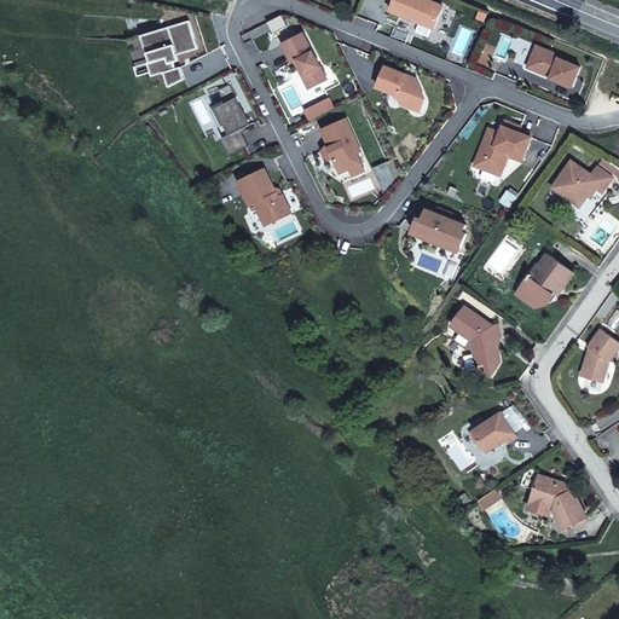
[(429,0),(395,0),(392,11),(415,21),(416,17),(417,17),(420,22),(435,29),(445,6),(429,0)]
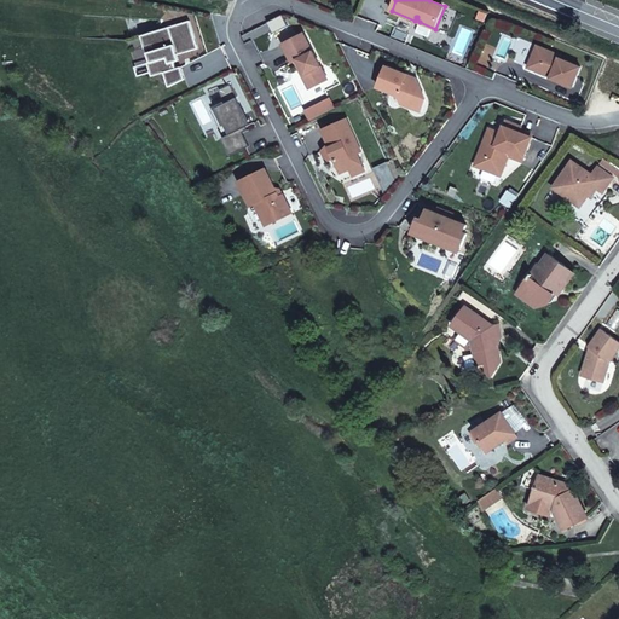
[(305,34),(284,44),(294,63),(296,62),(301,70),(304,69),(306,74),(304,75),(311,90),(329,80),(305,34)]
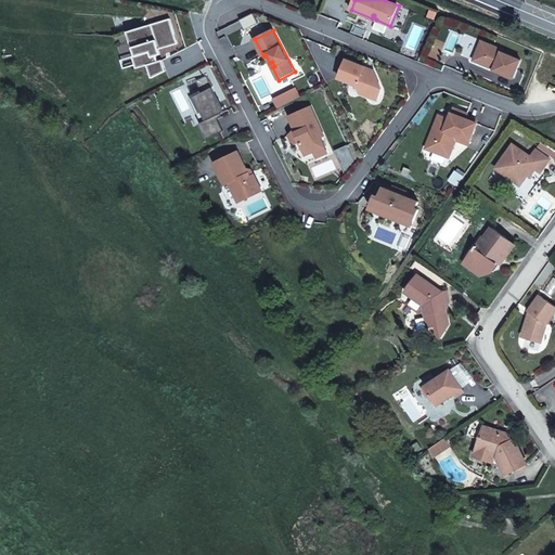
[(482,41),(474,62),(487,67),(490,65),(495,67),(494,69),(493,71),(513,79),(521,61),(502,53),(503,50),(482,41)]
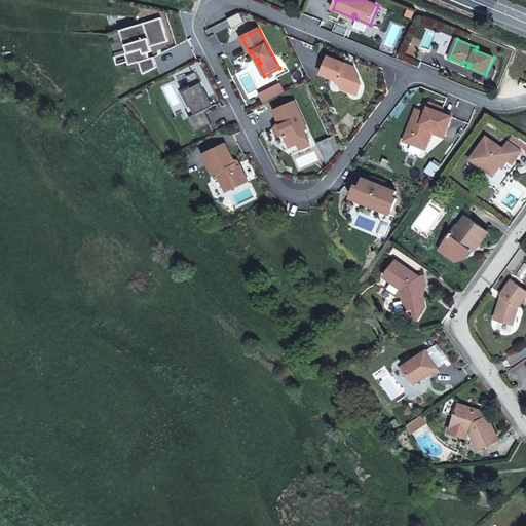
[(346,64),(329,57),(322,74),(339,81),(342,88),(350,91),(350,88),(362,84),(355,70),(345,66),(346,64)]
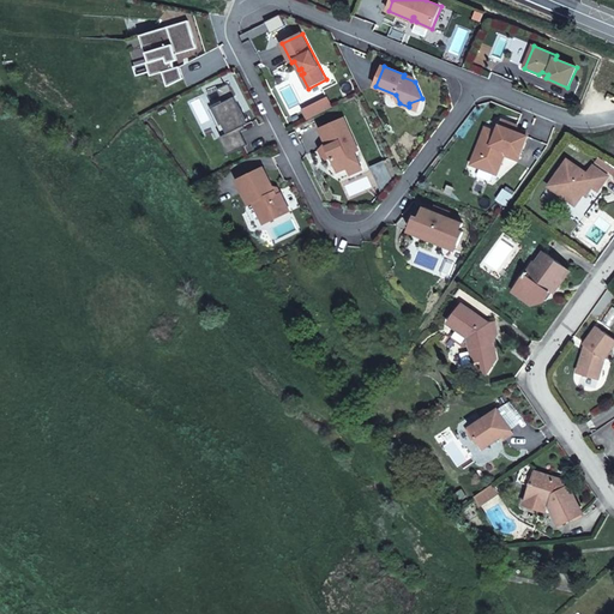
[(250,124),(229,84),(218,89),(226,102),(216,107),(222,119),(218,121),(224,136),(222,137),(230,154),(250,145),(242,131),(247,128),(246,125),(250,124)]
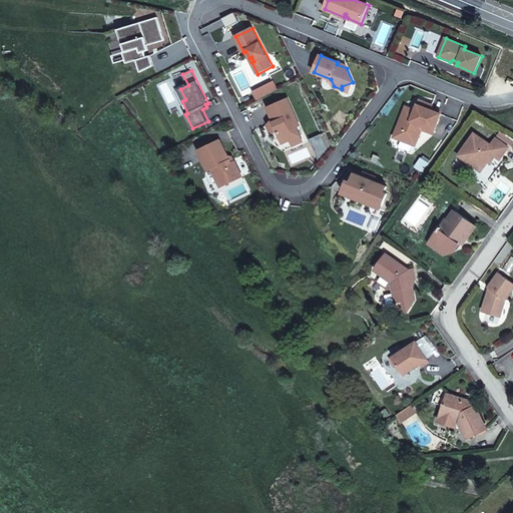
[(349,92),(353,82),(342,86),(342,89),(349,92)]
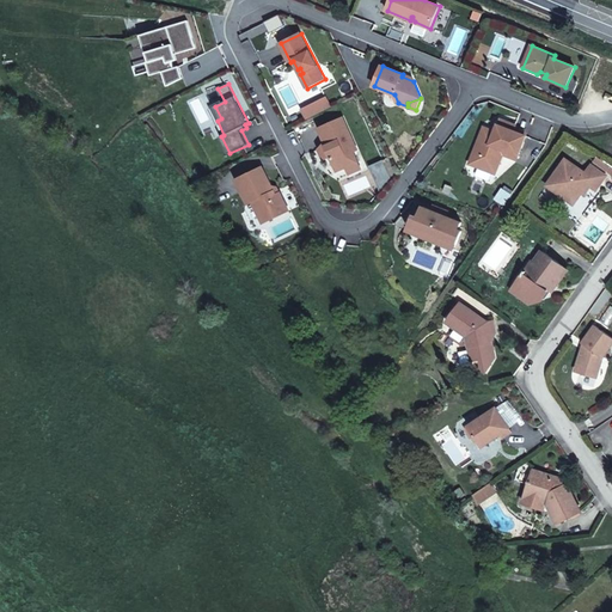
[(215,106),(210,109),(218,121),(221,118),(215,106)]
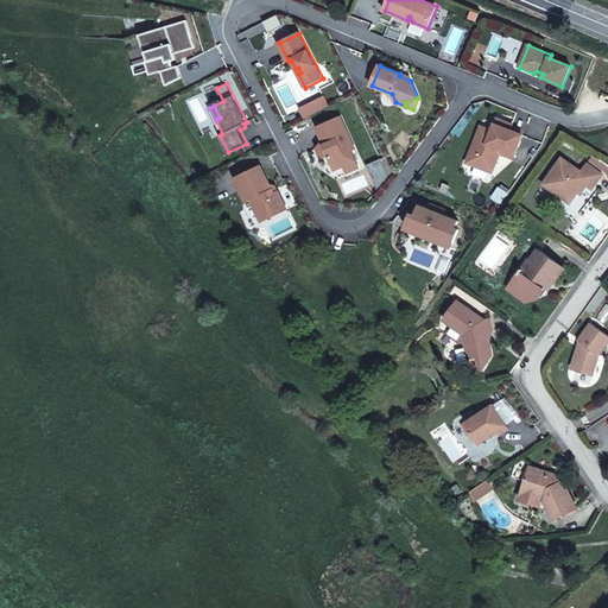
[(342,116),(318,127),(325,145),(320,147),(324,158),(329,154),(334,166),(336,165),(341,168),(344,166),(356,160),(352,151),(356,149),(342,116)]
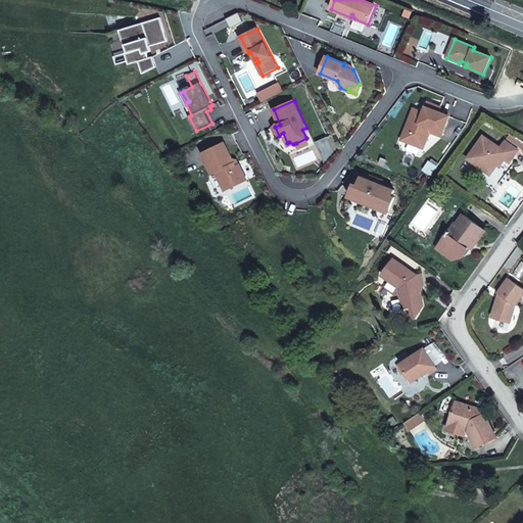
[(408,142),(423,148),(430,132),(441,137),(449,116),(439,112),(441,107),(428,102),(424,112),(423,115),(414,111),(409,124),(412,132),(408,142)]
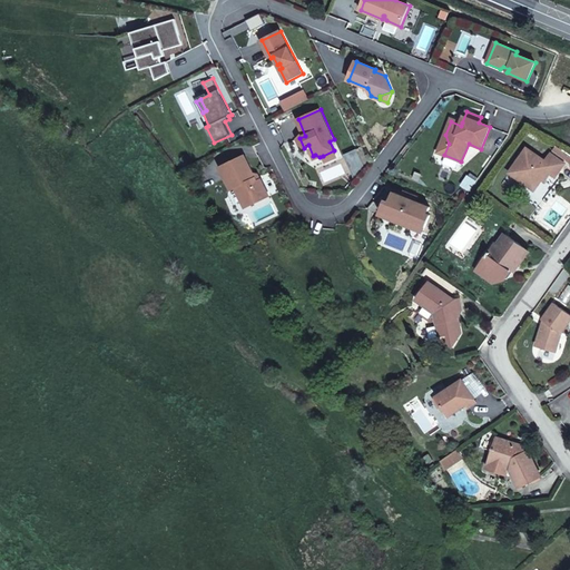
[(439,153),(444,155),(449,144),(445,135),(439,153)]
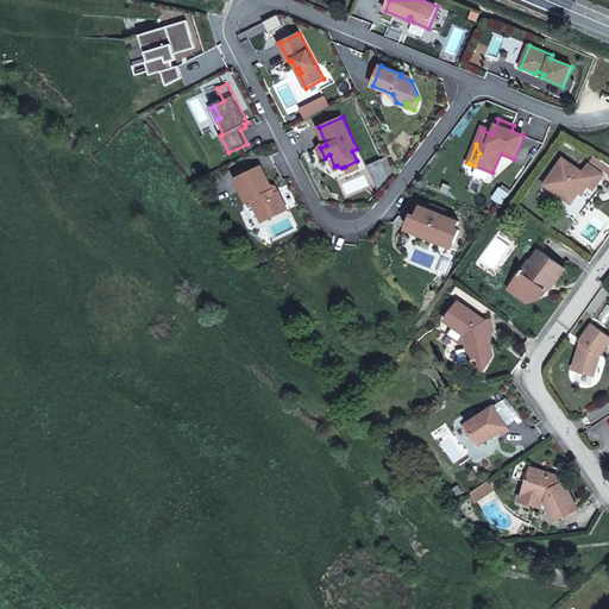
[(596,165),(601,159),(594,156),(590,162),(596,165)]
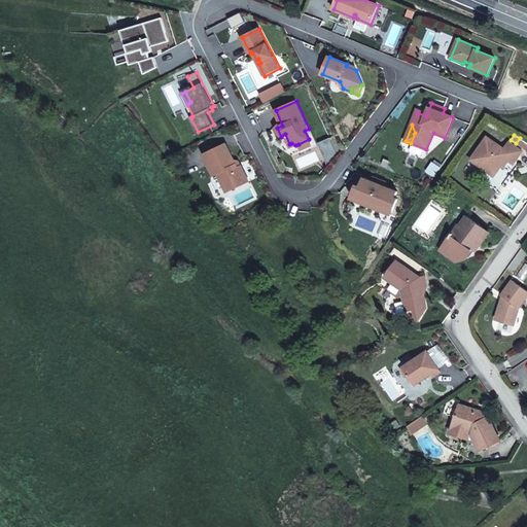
[(487,138),(471,159),(493,175),(505,159),(513,164),(521,151),(510,143),(503,149),(487,138)]
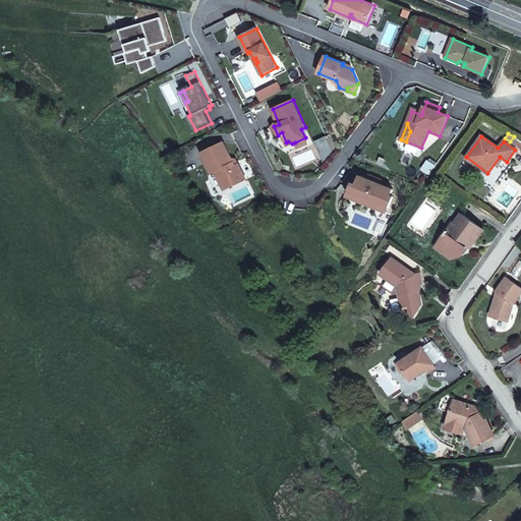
[(510,141),(520,150),(520,149),(520,141),(514,136),(510,141)]
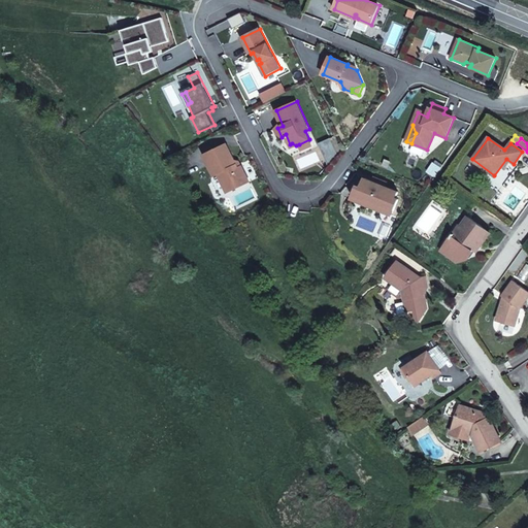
[(311,145),(309,139),(299,144),(302,150),(311,145)]
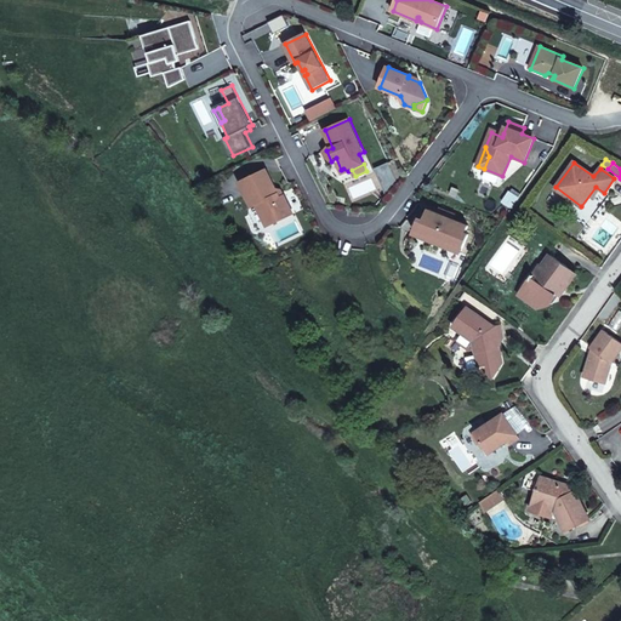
[(281,197),(267,169),(249,177),(246,193),(254,206),(249,208),(260,231),(295,214),(285,194),(281,197)]
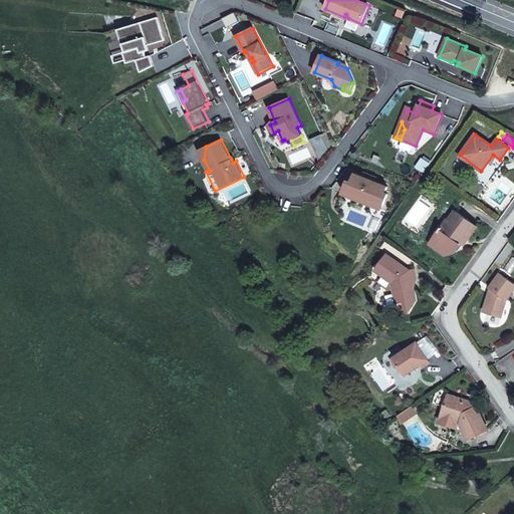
[(362,176),(355,173),(352,182),(346,195),(371,205),(373,201),(383,205),(388,194),(386,193),(388,187),(374,182),(376,178),(366,173),(365,177),(362,176)]
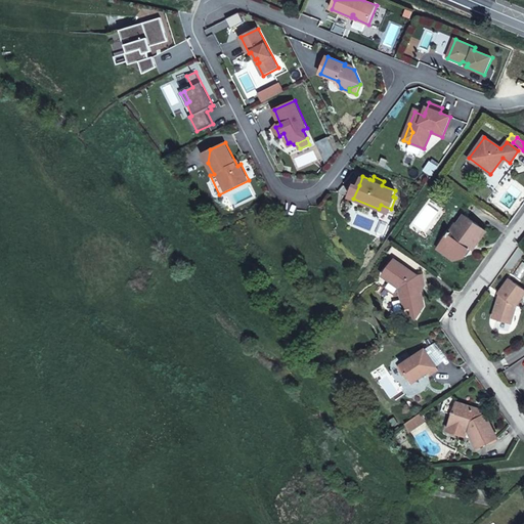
[(353,199),(359,185),(355,183),(350,197),(353,199)]
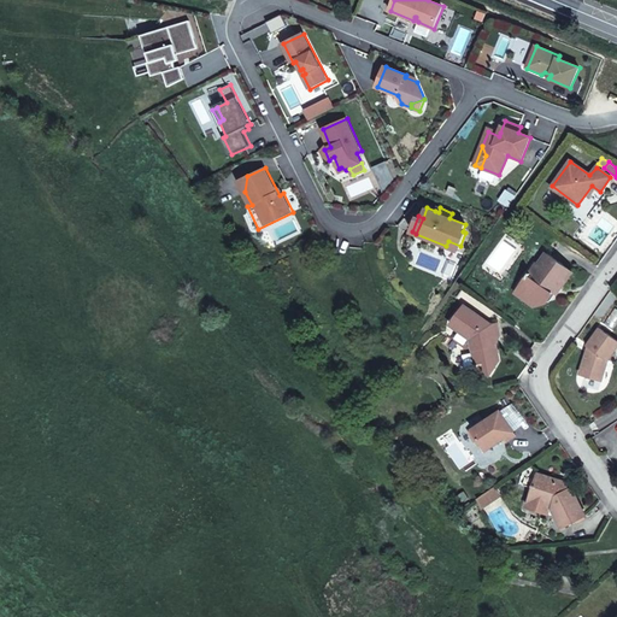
[(458,251),(460,246),(448,241),(446,246),(458,251)]
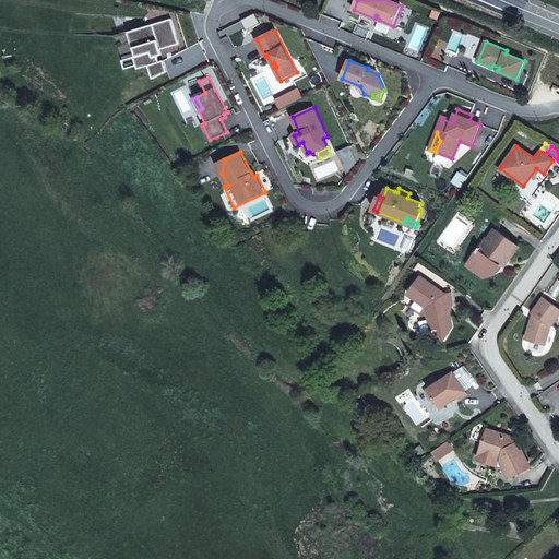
[(510,258),(518,246),(495,229),(488,238),(487,238),(482,247),(480,246),(476,252),(477,252),(473,259),(478,263),(474,270),(484,277),(495,275),(506,260),(510,258)]
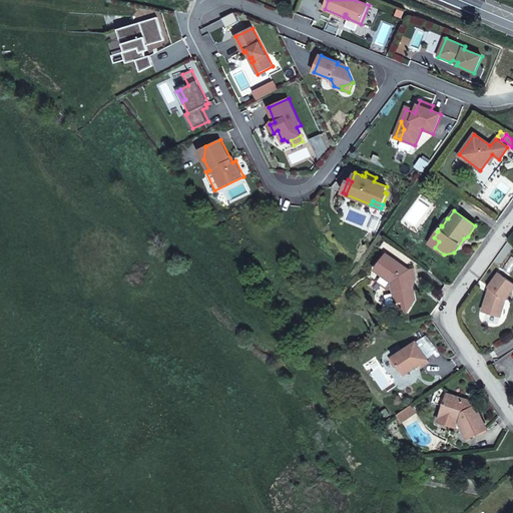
[(439,241),(434,237),(429,243),(435,247),(439,241)]
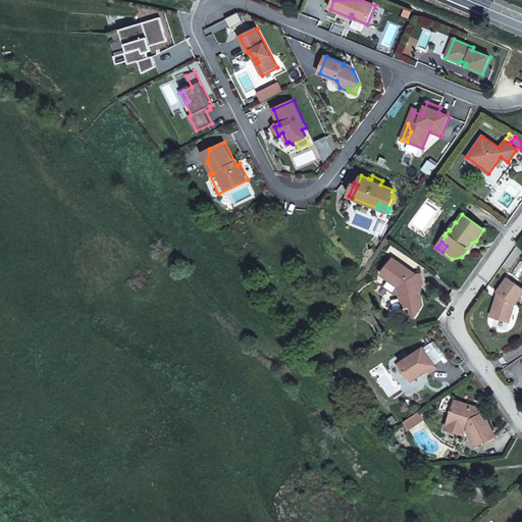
[(423,310),(420,293),(417,294),(416,286),(423,285),(421,276),(415,276),(393,261),(381,277),(399,290),(403,313),(415,320),(423,310)]
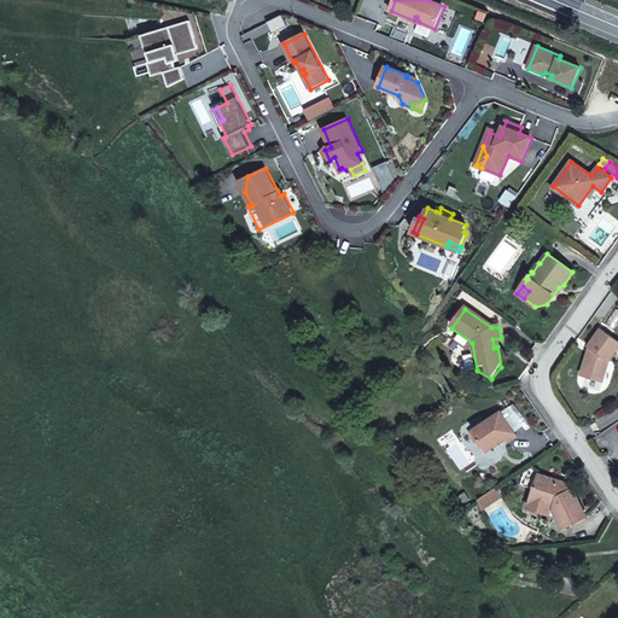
[(586,354),(581,368),(589,371),(587,377),(601,382),(608,360),(617,347),(617,340),(600,328),(588,347),(590,349),(586,354)]
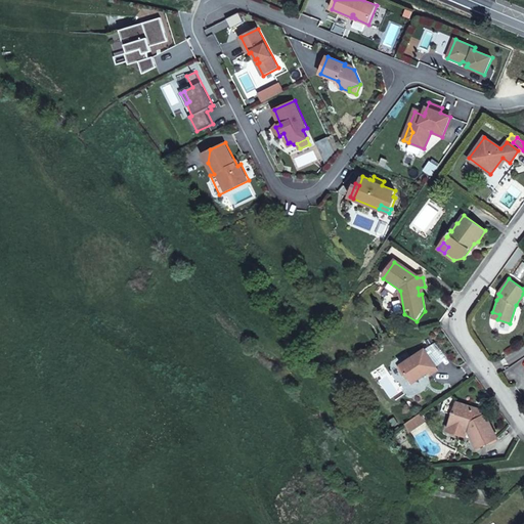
[(423,349),(399,365),(411,383),(427,373),(429,375),(437,369),(423,349)]
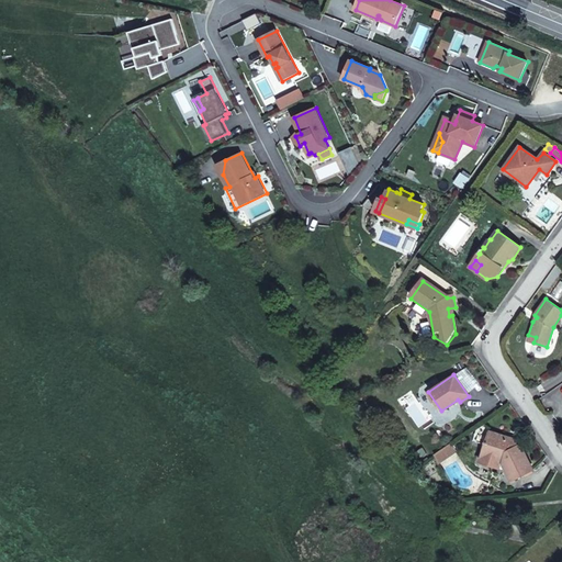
[(425,394),(439,413),(441,411),(428,392),(425,394)]
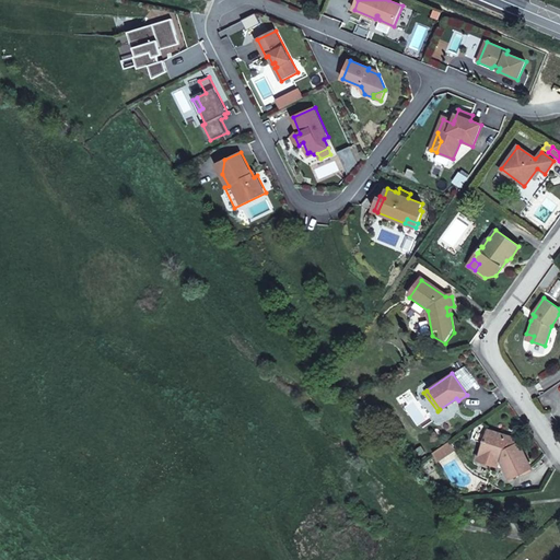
[(486,432),(479,454),(499,459),(501,461),(501,463),(510,479),(531,467),(517,443),(514,444),(512,440),(506,443),(503,436),(486,432)]
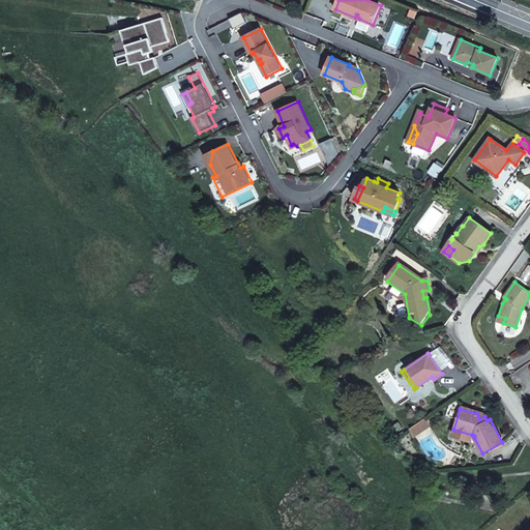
[(423,431),(430,425),(425,418),(418,423),(423,431)]
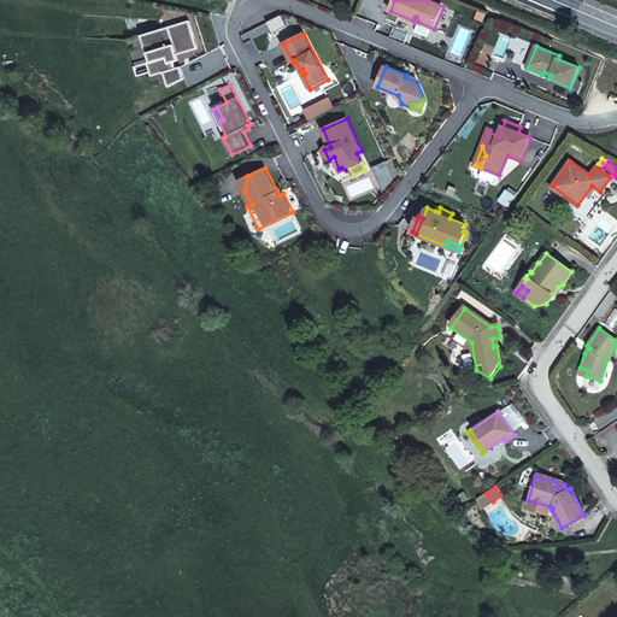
[(487,493),(477,500),(483,507),(493,501),(487,493)]
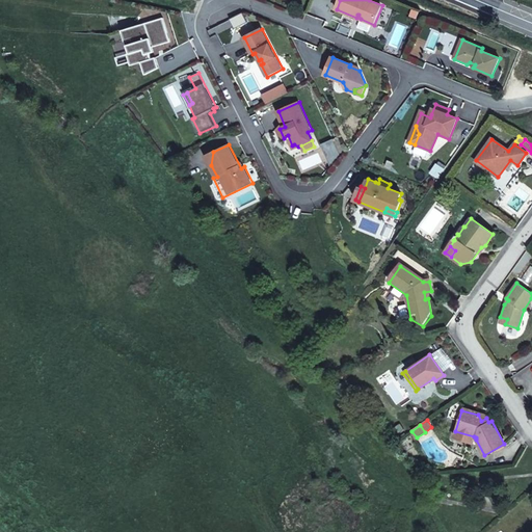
[(471,445),(474,436),(455,431),(453,440),(471,445)]
